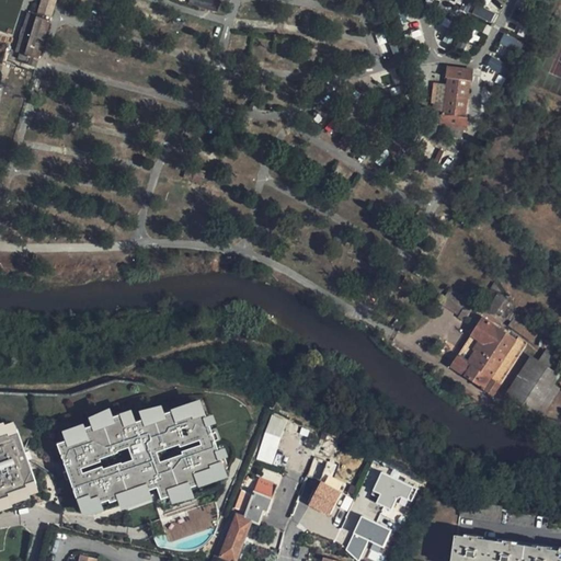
[(213,10),(215,0),(189,0),(189,4),(213,10)]
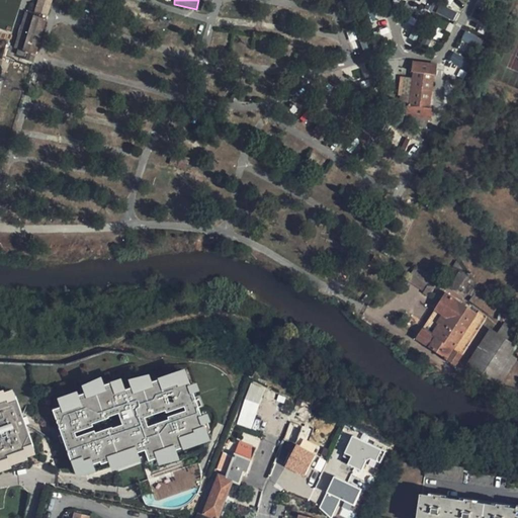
[(453,0),(440,0),(435,13),(452,20),(459,2),(453,0)]
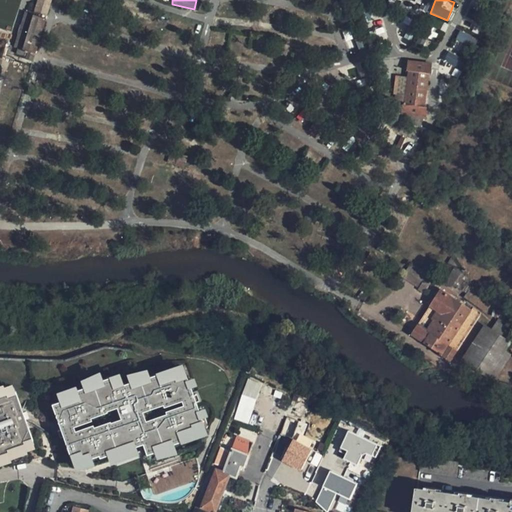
[(27,12),(17,47),(19,48),(17,55),(34,60),(35,60),(47,18),(46,17),(27,12)]
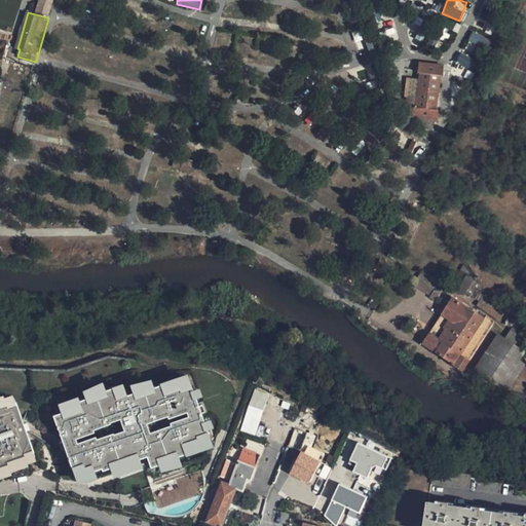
[(484,54),(490,39),(473,33),(467,47),(484,54)]
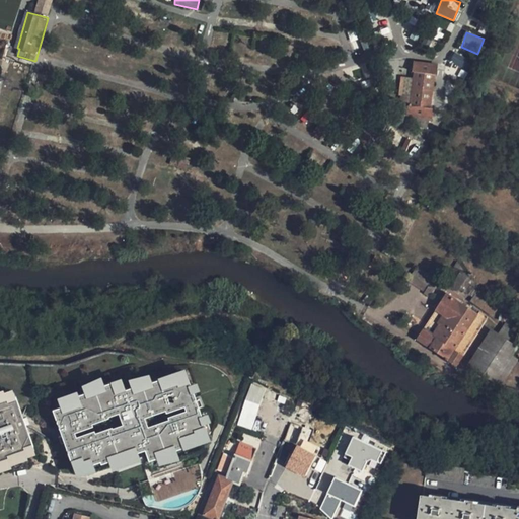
[(429,119),(430,119),(432,108),(429,108),(433,74),(436,74),(437,65),(413,62),(412,72),(415,72),(414,77),(410,77),(409,99),(412,99),(411,105),(409,105),(408,116),(429,119)]
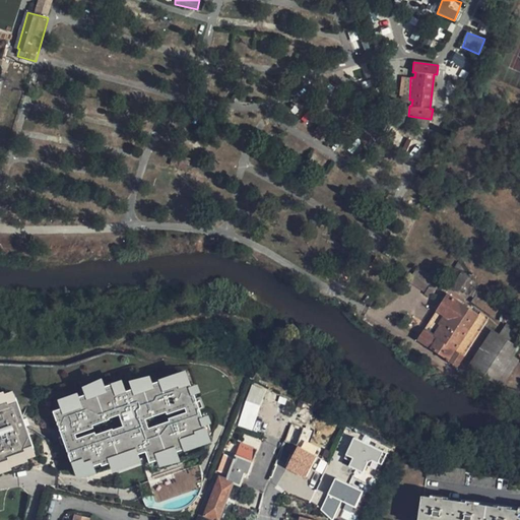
[(429,128),(430,119),(408,116),(409,106),(411,106),(412,100),(409,100),(410,77),(402,76),(400,95),(402,95),(400,114),(404,114),(404,120),(409,121),(408,125),(429,128)]
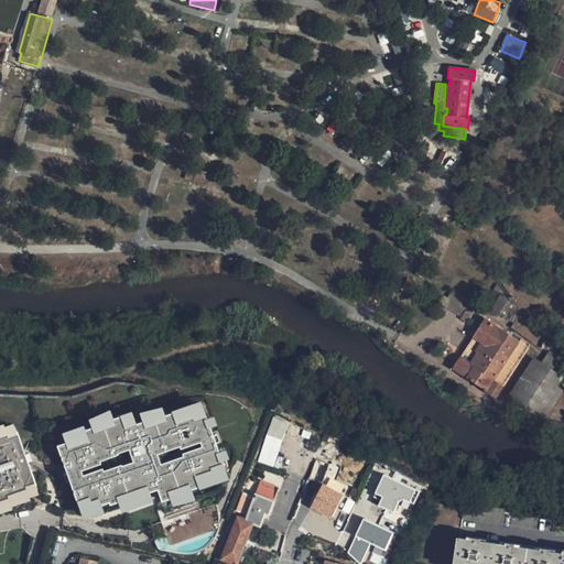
[(416,107),(419,118),(425,116),(423,106),(416,107)]
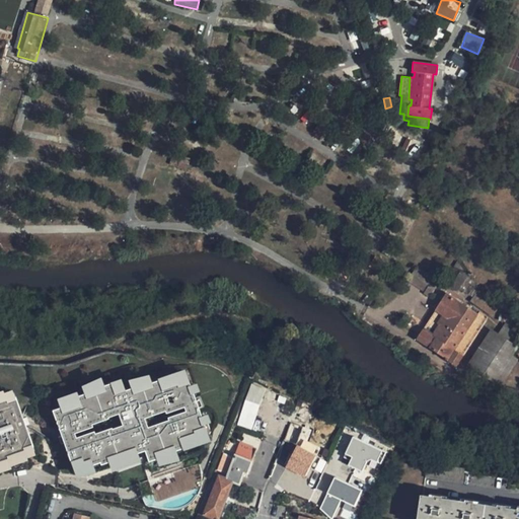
[(408,139),(401,149),(404,150),(410,140),(408,139)]
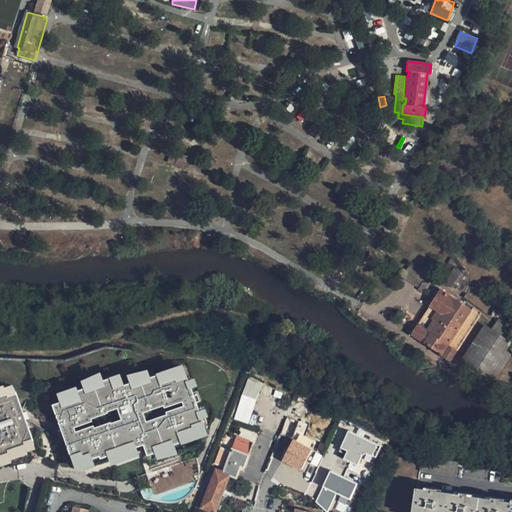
[(374,143),(371,146),(378,151),(380,148),(374,143)]
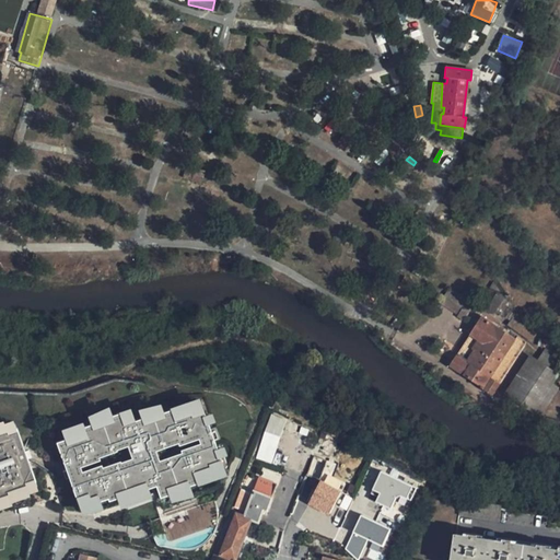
[(188,164),(185,175),(203,181),(207,170),(188,164)]
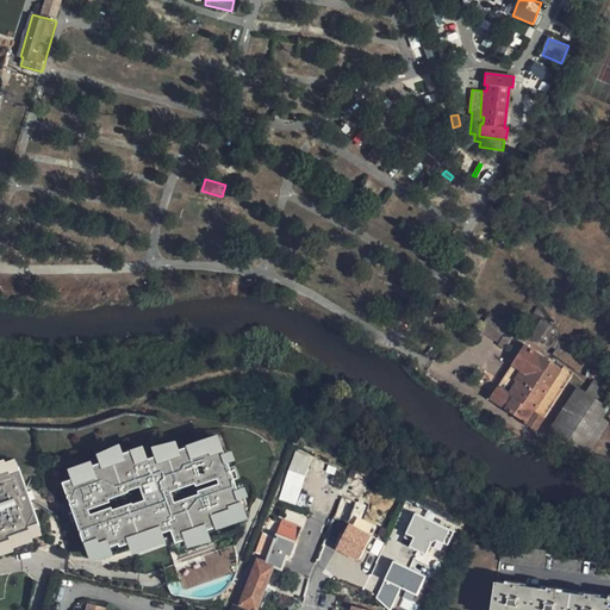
[(539,306),(521,334),(535,342),(536,340),(540,342),(541,341),(552,325),(539,306)]
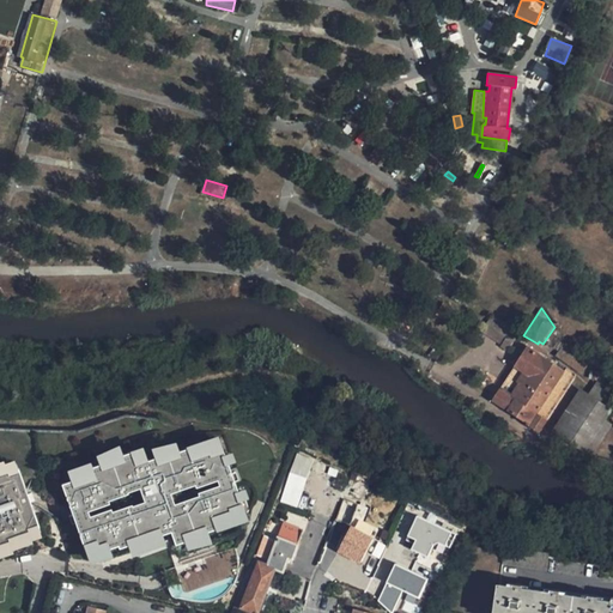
[(480,329),(499,343),(507,333),(509,334),(514,328),(490,314),(480,329)]
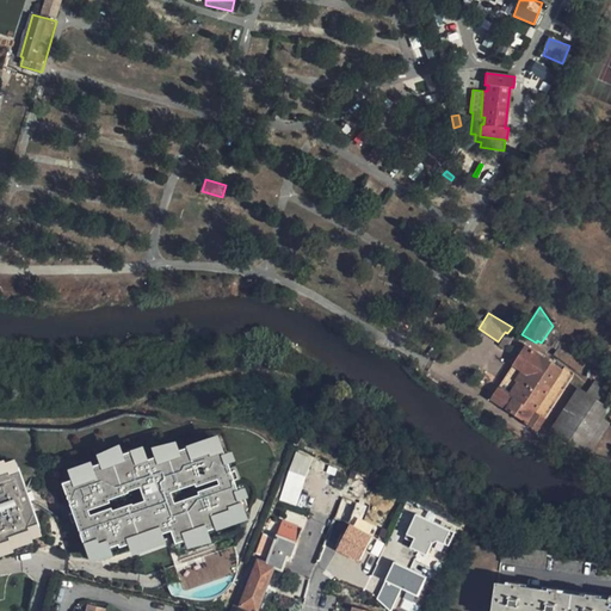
[(561,338),(553,323),(553,326),(542,341),(554,350),(559,343),(561,338)]
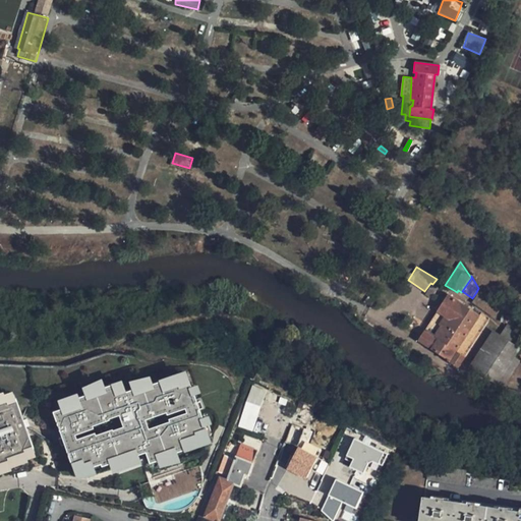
[(424,291),(423,293),(429,297),(437,286),(432,284),(430,283),(424,291)]
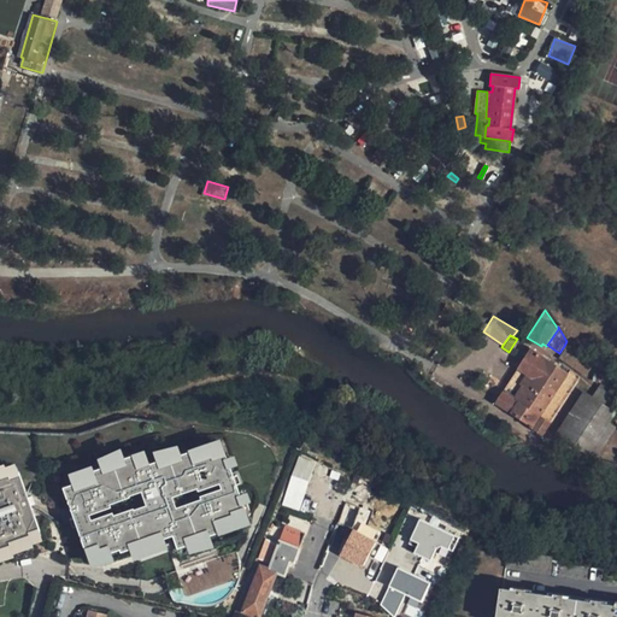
[(598,362),(566,341),(564,346),(593,368),(598,362)]
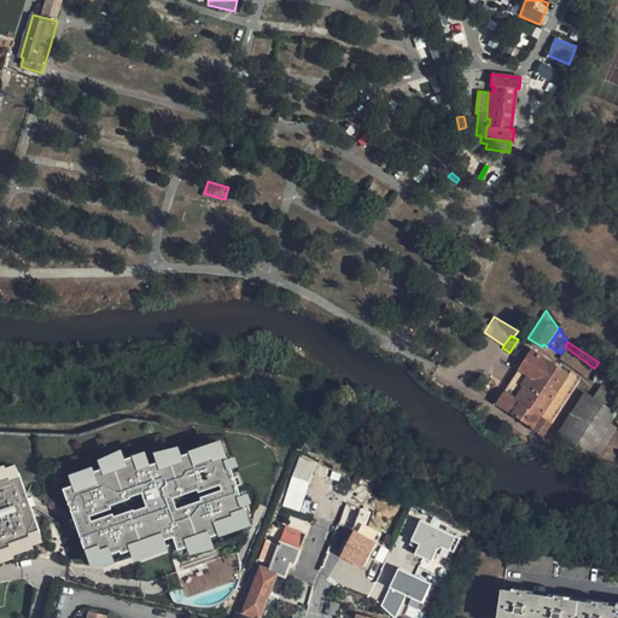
[(594,368),(565,347),(560,354),(558,357),(588,378),(594,368)]
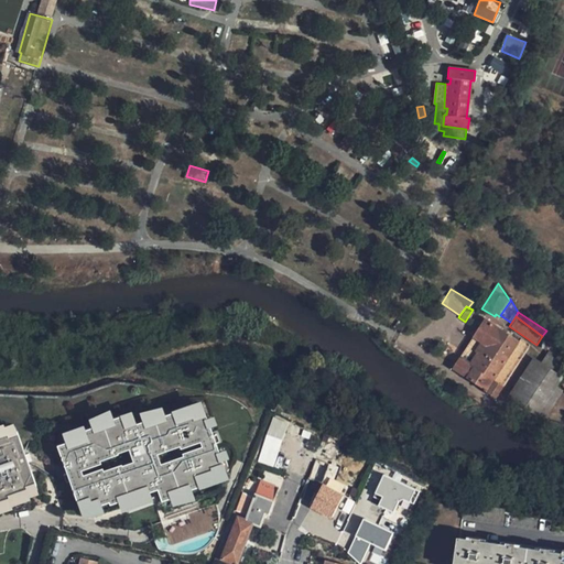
[(473,338),(486,347),(476,361),(462,351),(453,365),(451,369),(465,379),(485,392),(491,397),(525,345),(518,340),(498,327),(484,318),(473,338)]
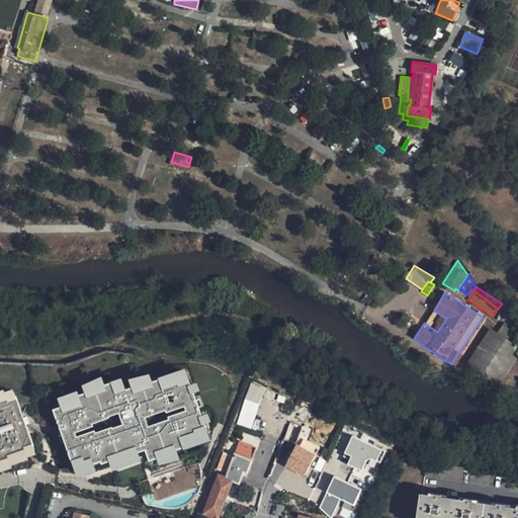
[(404,327),(416,335),(424,323),(431,313),(419,305),(404,327)]
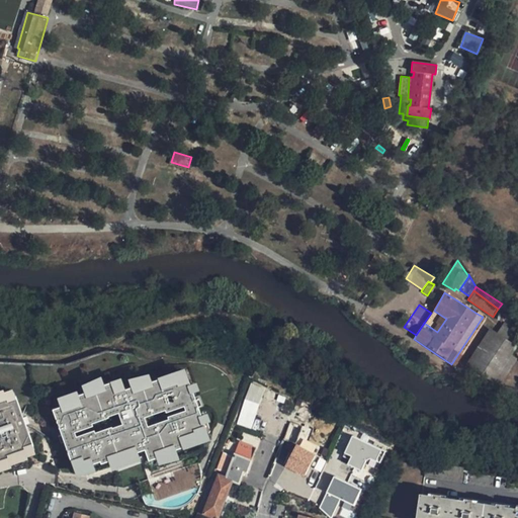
[(434,311),(433,310),(431,313),(424,323),(437,332),(446,319),(434,311)]
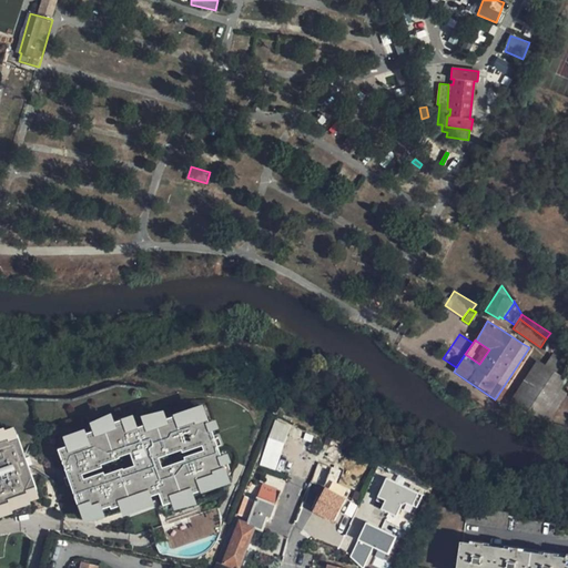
[(548,343),(547,350),(555,352),(559,353),(560,345),(548,343)]
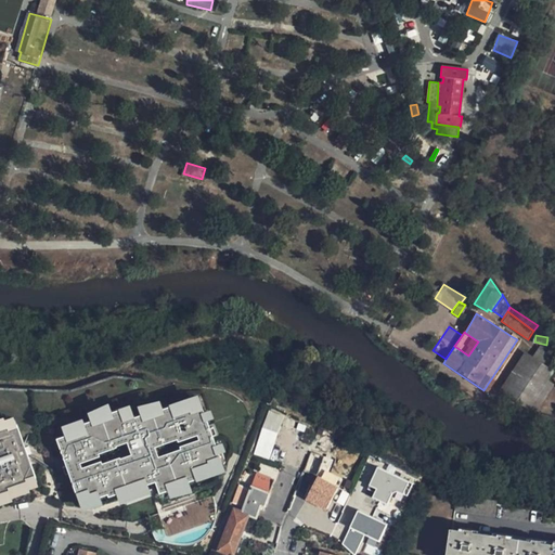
[(554,351),(542,344),(536,353),(550,363),(554,355),(554,351)]
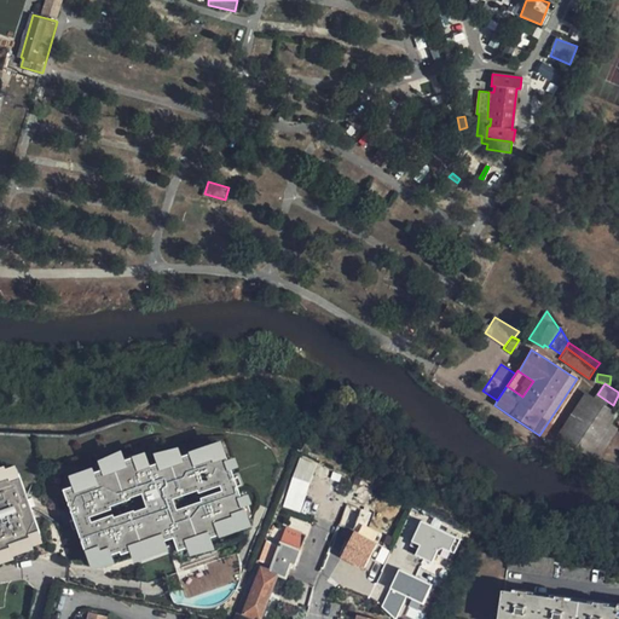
[(563,441),(584,456),(609,416),(615,408),(613,405),(597,394),(595,393),(595,394),(563,441)]
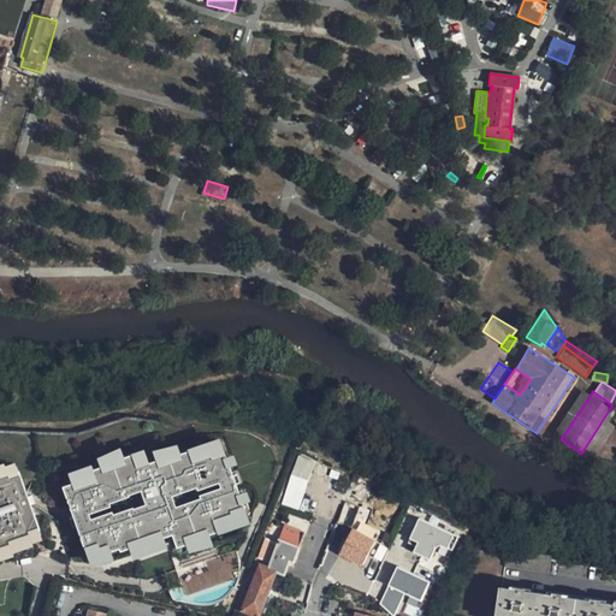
[(221,449),(219,443),(209,446),(211,450),(212,452),(221,449)]
